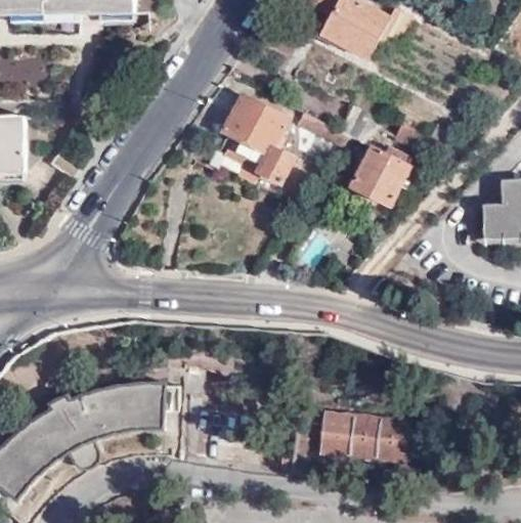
[(0,13),(159,11),(158,0),(0,0),(0,13)]
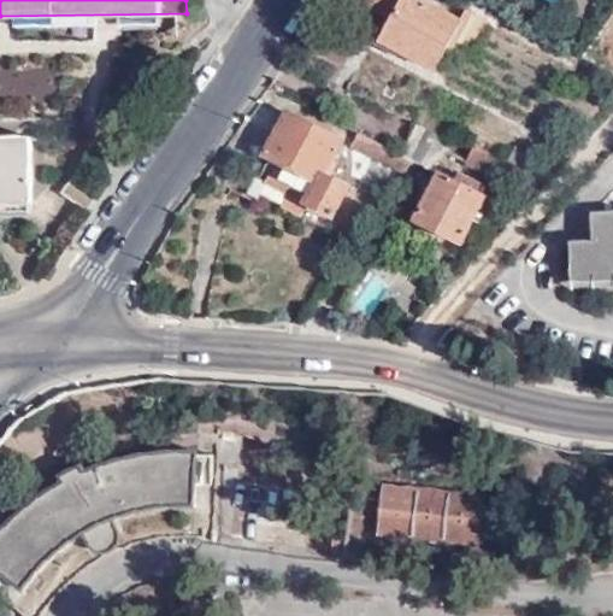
[(432,69),(459,19),(420,0),(366,0),(364,4),(389,17),(378,40),(432,69)]
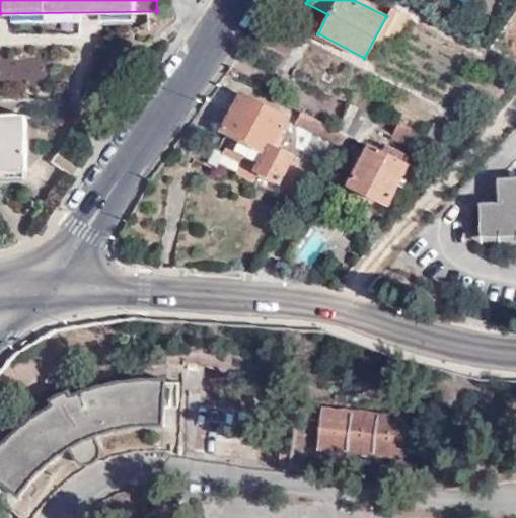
[(53,25),(0,26),(0,96),(56,95),(53,25)]
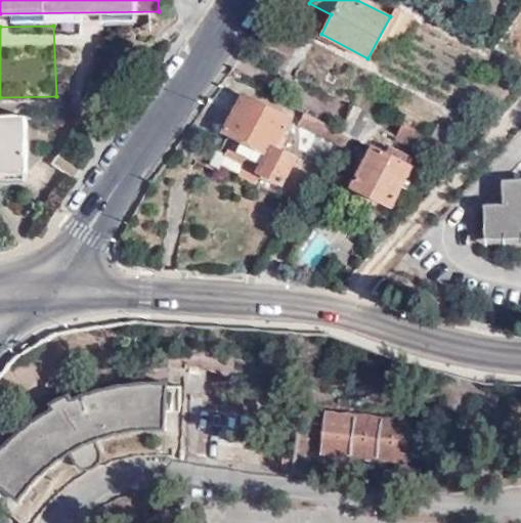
[(233,137),(226,149),(245,159),(242,164),(283,185),(295,161),(272,148),(275,140),(281,142),(285,138),(278,135),(288,118),(243,94),(223,132),(233,137)]
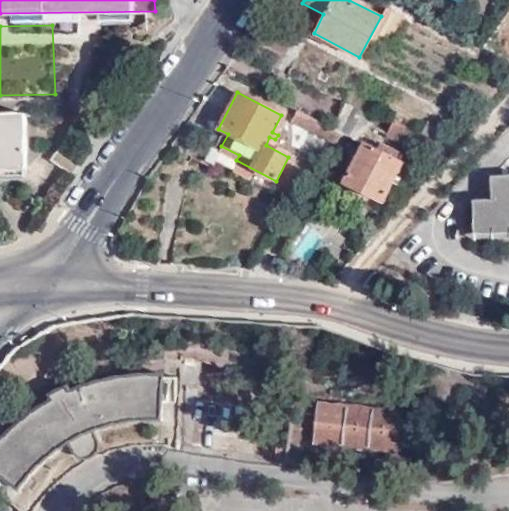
[(343,102),(330,128),(353,139),(368,121),(372,117),(343,102)]
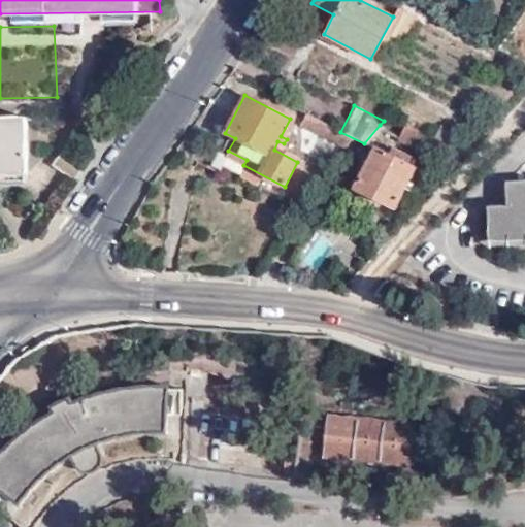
[(340,132),(305,113),(298,126),(355,155),(364,143),(340,132)]
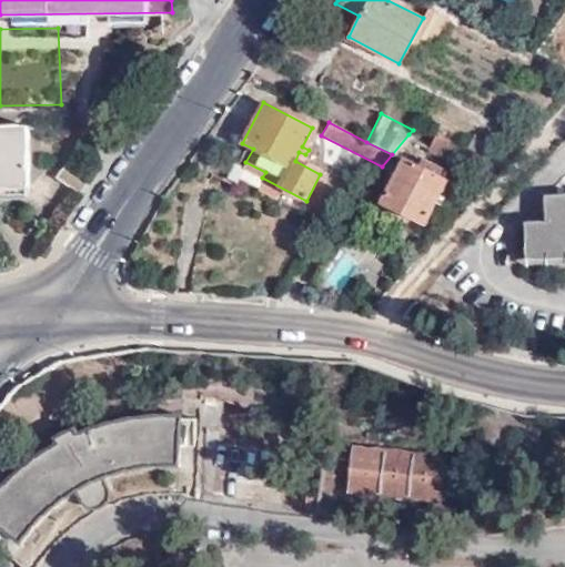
[(0,182),(26,182),(23,123),(0,123),(0,182)]
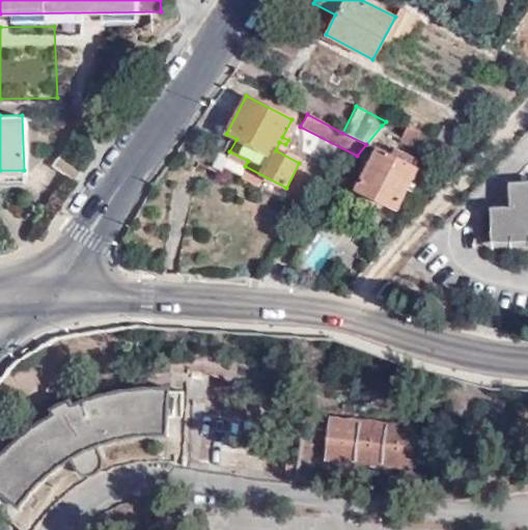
[(431,136),(405,122),(396,138),(423,151),(431,136)]
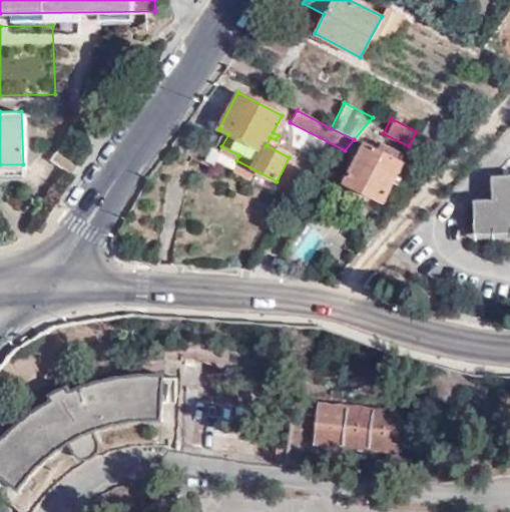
[(369,121),(354,139),(362,143),(342,183),(381,202),(402,161),(394,157),(397,152),(379,143),(377,148),(369,144),(378,126),(369,121)]
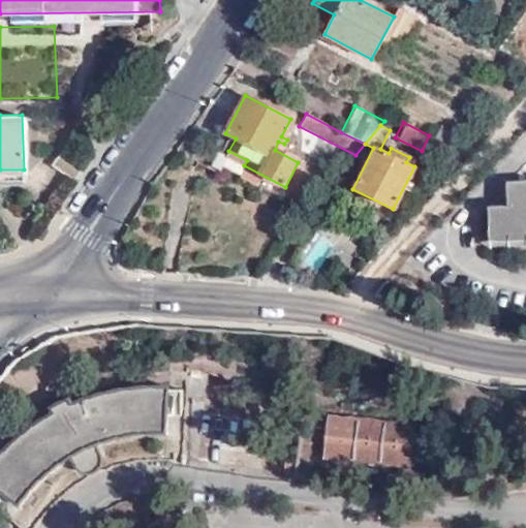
[(440,153),(445,145),(434,137),(429,148),(440,153)]
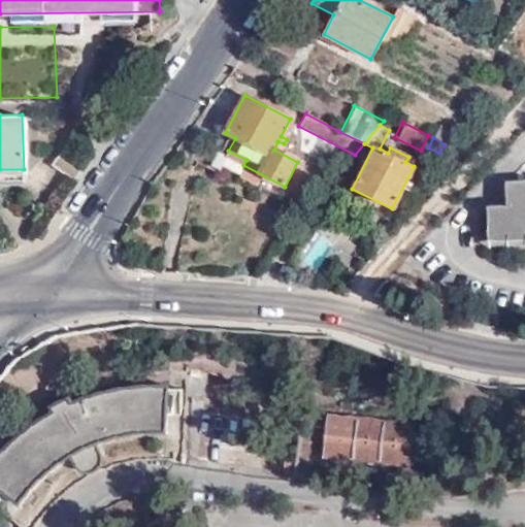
[(247,160),(228,151),(225,156),(243,165),(247,160)]
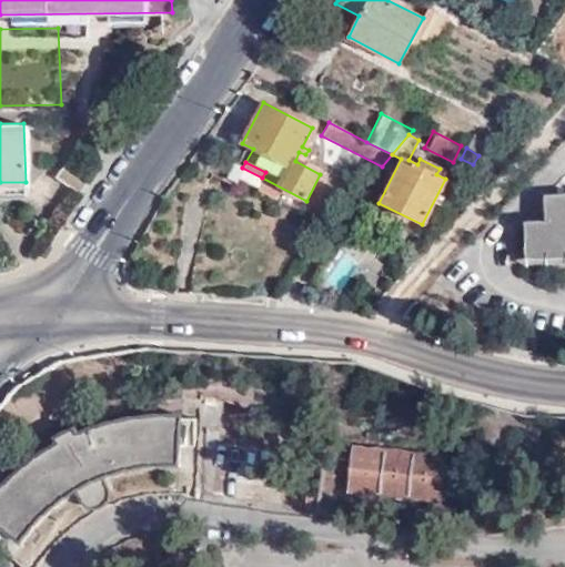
[(564,256),(564,193),(543,195),(544,221),(524,222),(525,259),(564,256)]
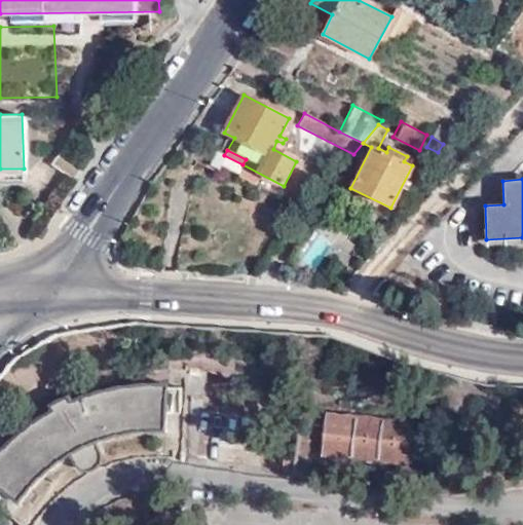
[(162,432),(163,411),(177,411),(178,386),(164,385),(155,385),(121,388),(97,394),(70,403),(65,396),(45,405),(49,414),(27,428),(2,449),(0,451),(0,494),(1,493),(14,502),(32,481),(47,466),(65,455),(67,462),(70,467),(74,470),(80,472),(85,472),(95,466),(98,462),(100,452),(98,446),(94,441),(120,434),(142,432),(162,432)]
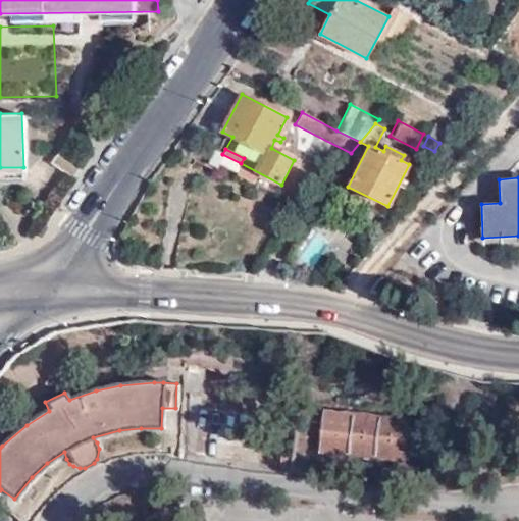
[(431,472),(435,413),(300,401),(296,460),(431,472)]
